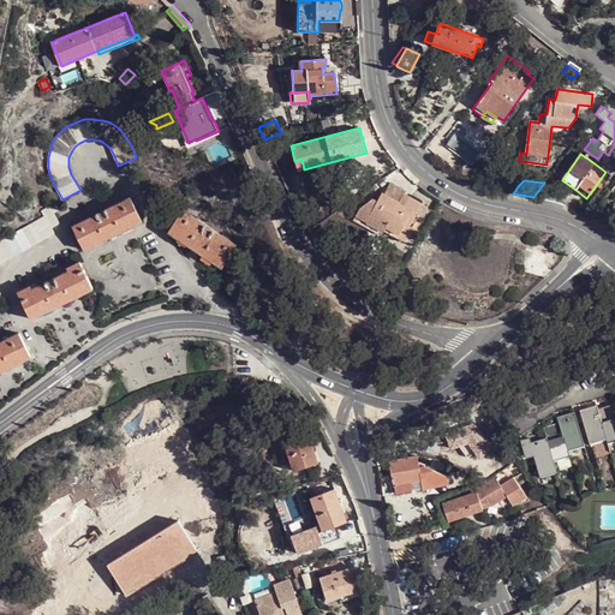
[(392,185),(382,192),(399,202),(404,195),(405,195),(406,192),(392,185)]
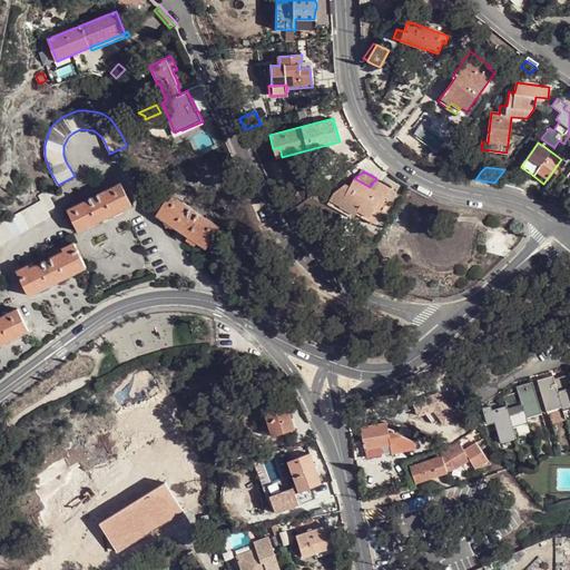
[(384,198),(390,189),(383,185),(375,180),(374,180),(370,187),(354,178),(349,187),(344,185),(334,193),(327,204),(353,218),(355,215),(371,224),(372,223),(375,224),(381,212),(379,210),(375,208),(379,203),(381,205),(384,198)]
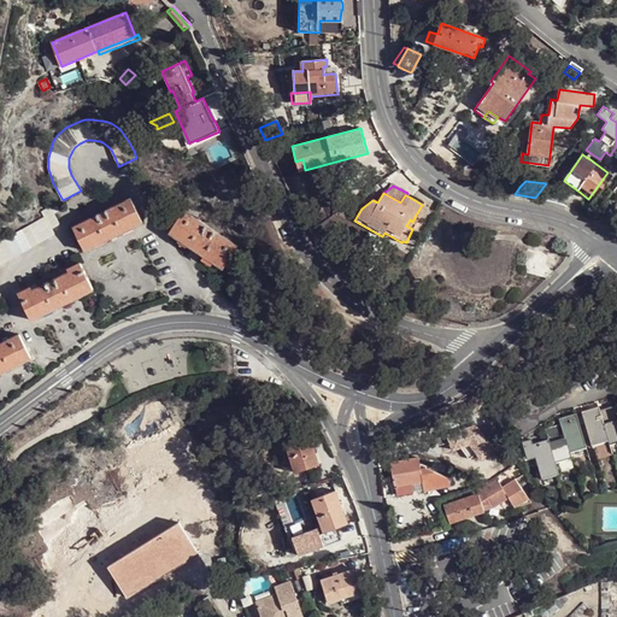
[(131,198),(74,228),(84,251),(142,222),(131,198)]
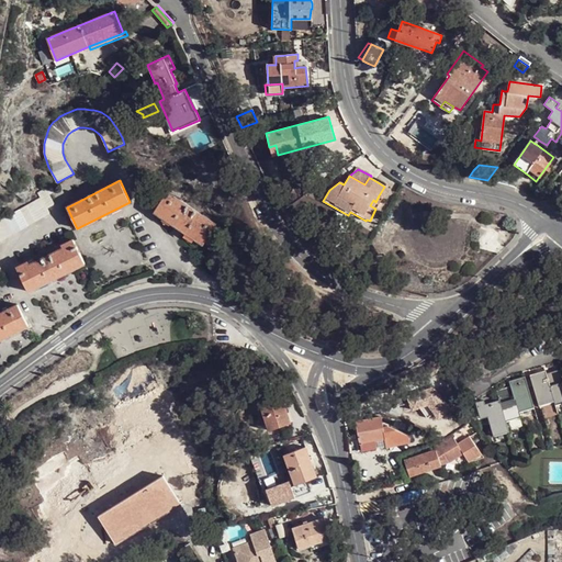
[(42,198),(0,221),(0,240),(49,213),(47,209),(55,203),(49,194),(55,191),(52,186),(38,193),(42,198)]
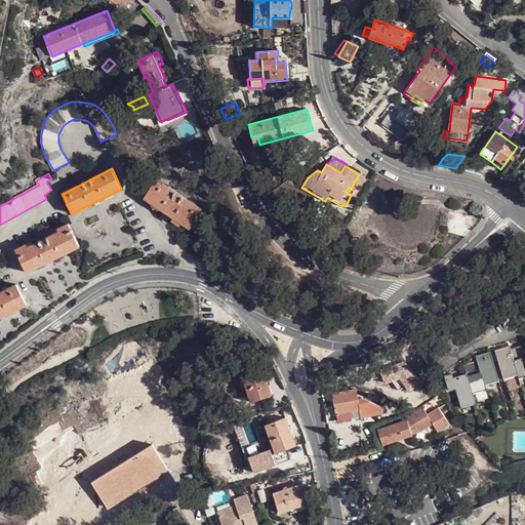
[(365,177),(359,174),(354,183),(360,186),(365,177)]
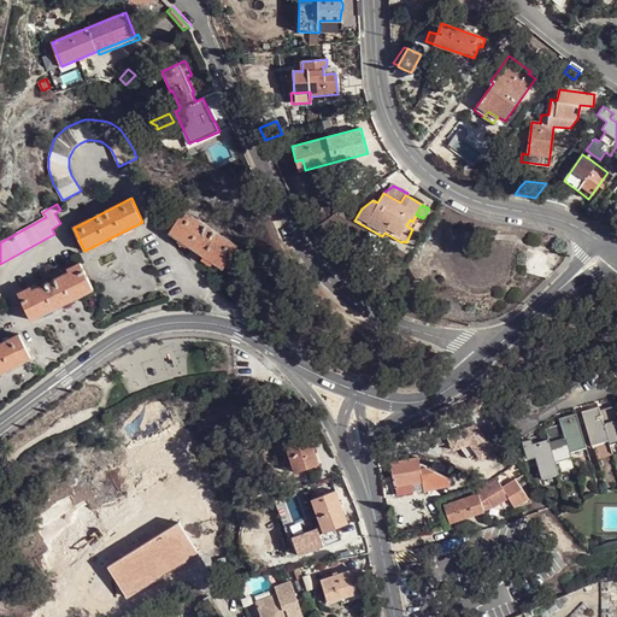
[(238,247),(183,211),(170,231),(223,269),(238,247)]
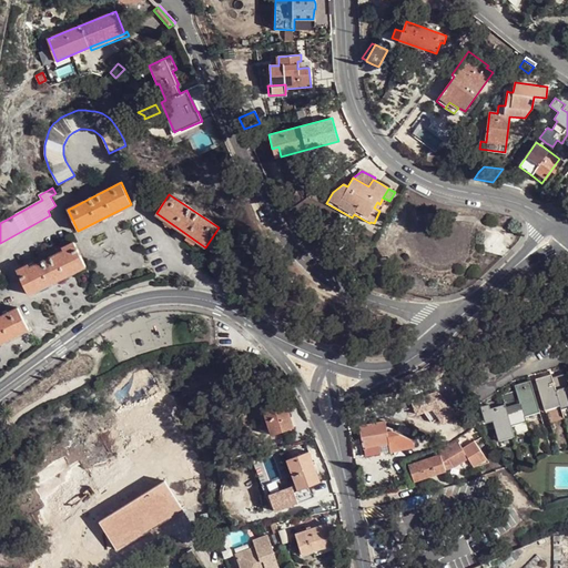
[(30,267),(28,264),(17,271),(30,295),(88,266),(74,241),(63,246),(64,250),(60,252),(34,265),(30,267)]
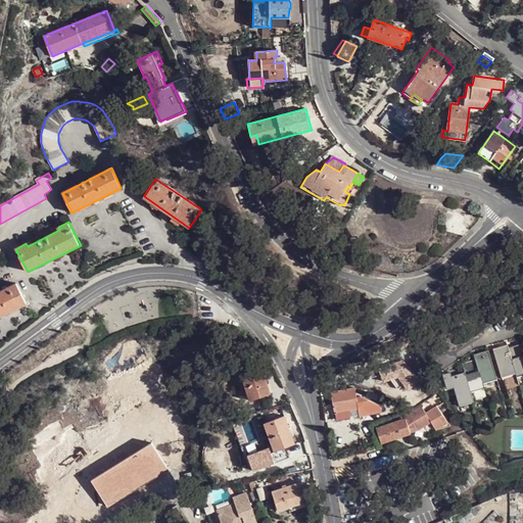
[(17,283),(0,291),(0,316),(27,302),(17,283)]
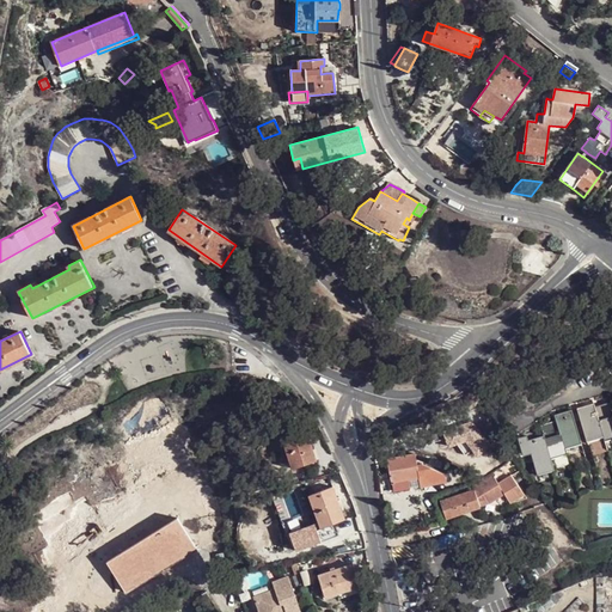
[(289,389),(275,379),(263,387),(282,399),(289,389)]
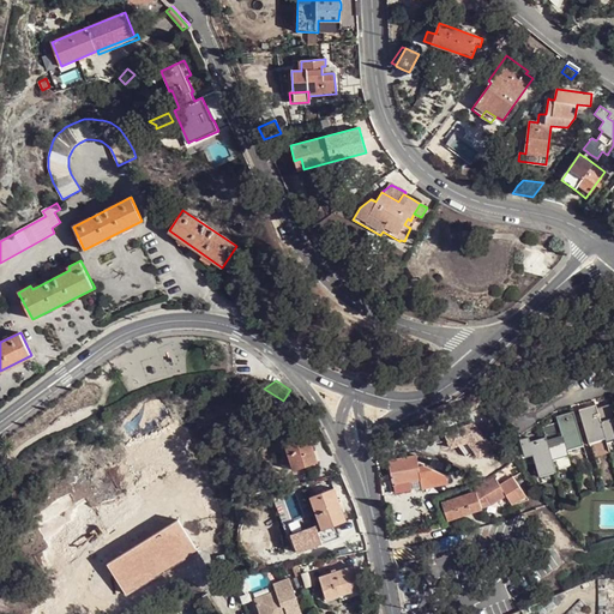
[(579,415),(582,422),(589,444),(606,439),(607,443),(613,440),(613,409),(613,405),(597,409),(596,407),(585,410),(579,411),(579,415)]
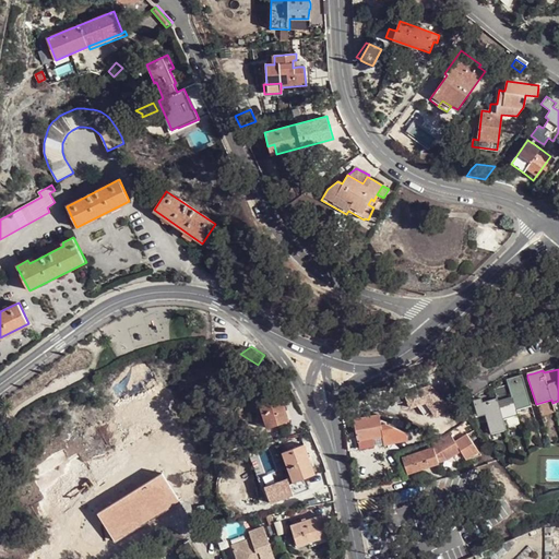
[(522,377),(516,378),(507,380),(509,385),(496,390),(497,395),(489,397),(490,402),(483,403),(482,401),(487,399),(486,395),(479,397),(480,400),(473,402),(477,418),(485,416),(490,435),(507,430),(503,419),(518,415),(516,411),(532,405),(525,385),(523,379),(522,377)]
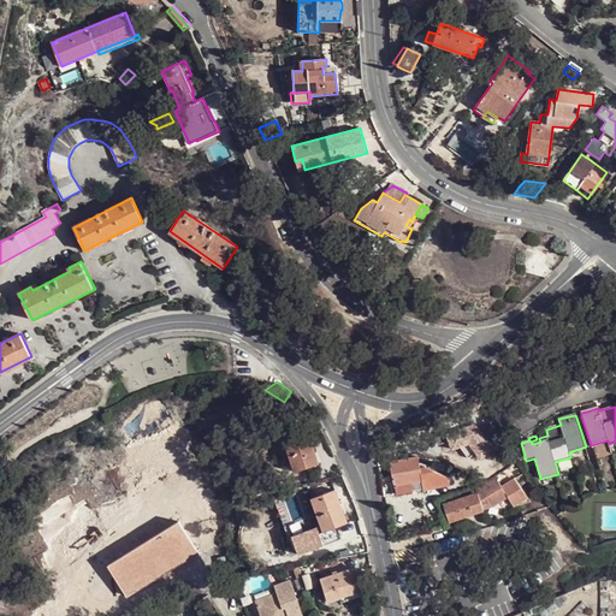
[(543,424),(545,428),(552,426),(555,422),(552,418),(543,424)]
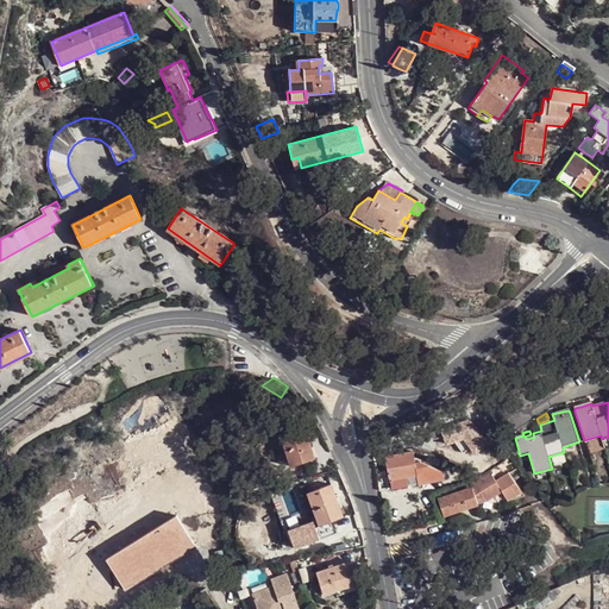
[(479,418),(473,420),(478,433),(485,431),(479,418)]
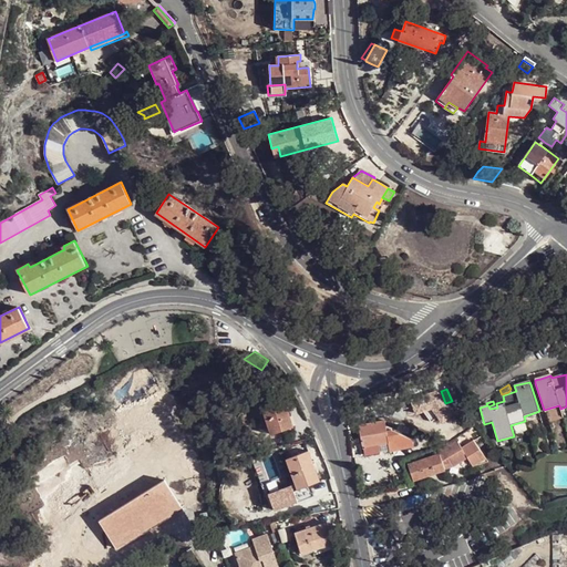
[(445,403),(441,391),(421,398),(420,398),(410,401),(413,408),(416,414),(445,403)]
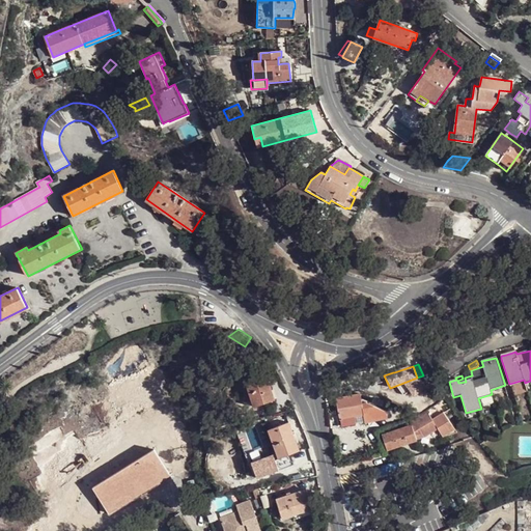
[(254,407),(267,402),(275,400),(273,391),(270,382),(267,372),(245,379),(254,407)]
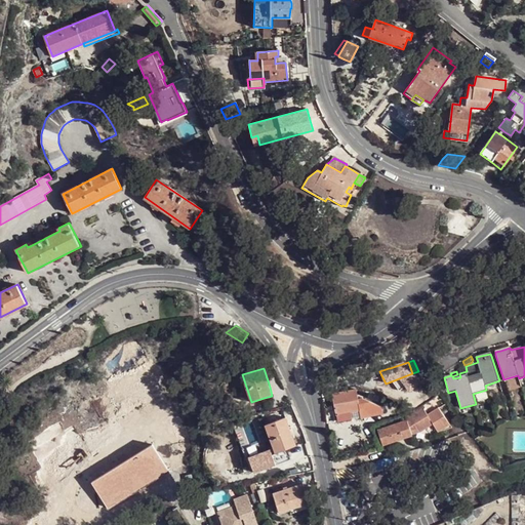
[(325,415),(327,423),(352,418),(350,412),(361,410),(362,413),(365,412),(371,415),(380,411),(380,407),(362,399),(362,397),(356,395),(355,391),(331,395),(334,404),(335,413),(325,415)]
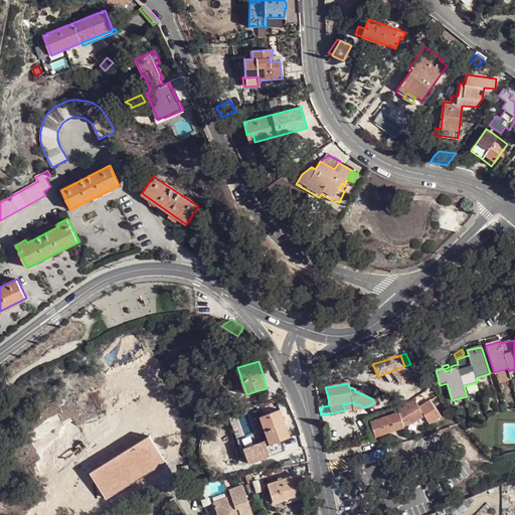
[(372,430),(375,438),(404,427),(403,426),(410,424),(424,416),(419,407),(415,400),(398,410),(399,413),(370,422),(372,430)]
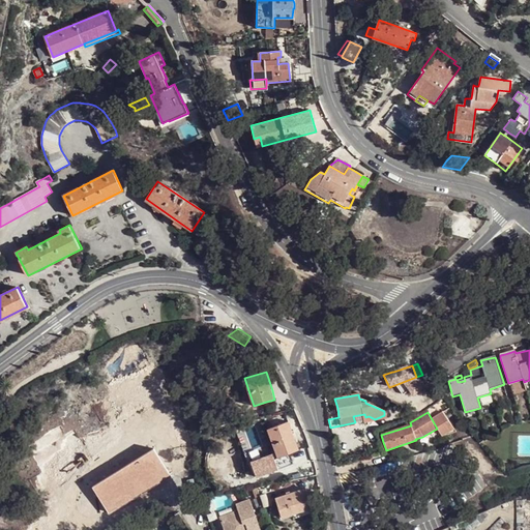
[(443,413),(432,419),(437,429),(442,437),(454,429),(443,413)]
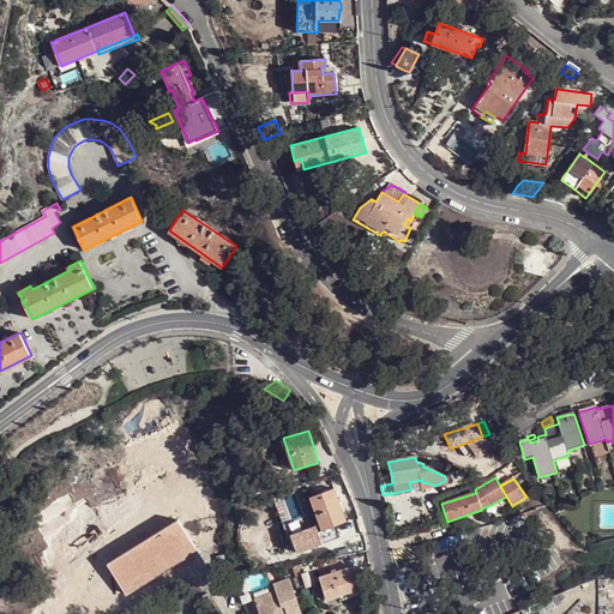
[(332,513),(342,511),(335,489),(311,498),(323,530),(330,528),(336,525),(332,513)]
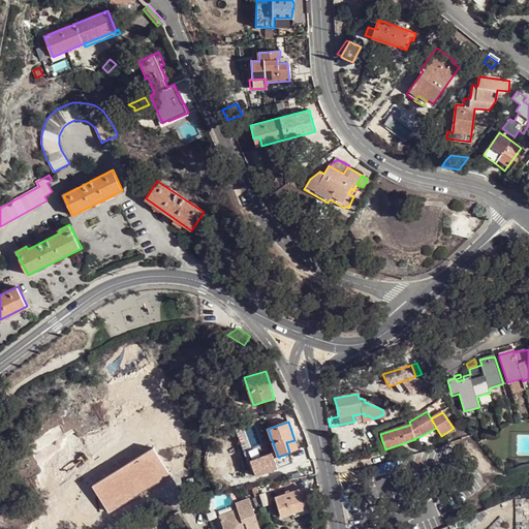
[(299,449),(294,440),(286,442),(289,453),(299,449)]
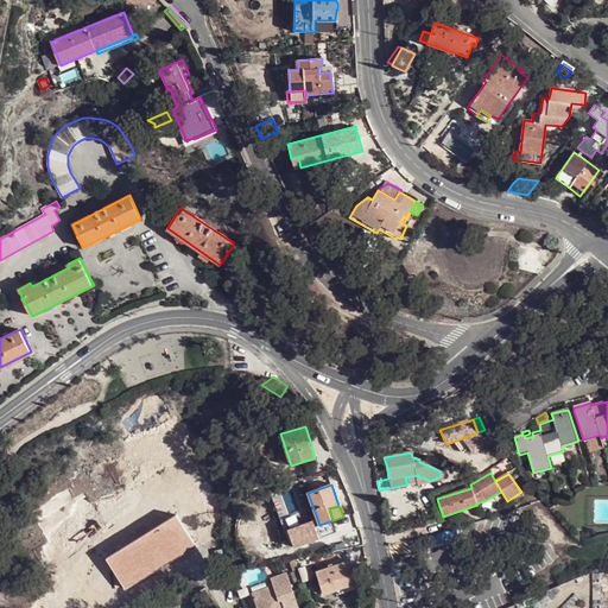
[(176,515),(106,561),(125,591),(196,546),(176,515)]
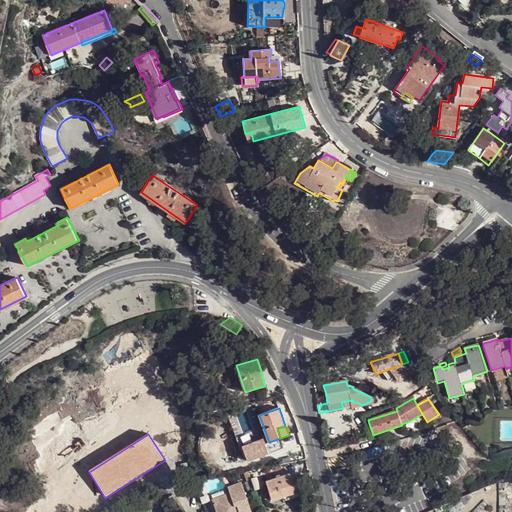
[(248,461),(269,453),(264,439),(243,446),(248,461)]
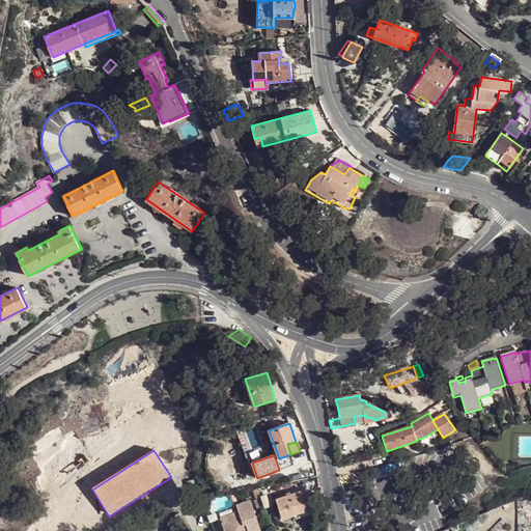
[(290,513),(291,515),(313,509),(309,499),(306,490),(279,499),(280,504),(279,505),(282,515),(290,513)]
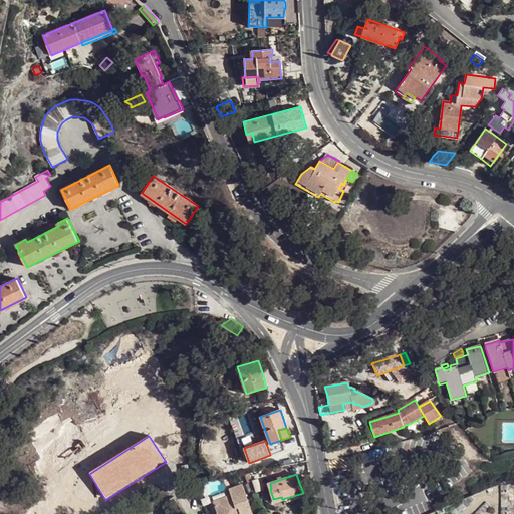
[(255,513),(244,485),(232,489),(234,495),(234,497),(230,499),(229,497),(216,502),(220,513),(255,513)]
